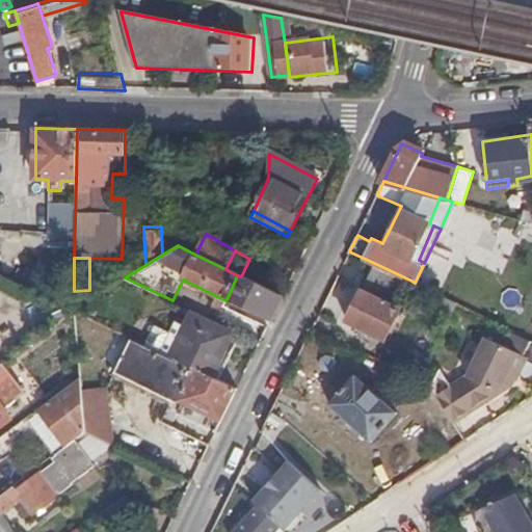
[(411,281),(374,263),(348,319),(386,338),(411,281)]
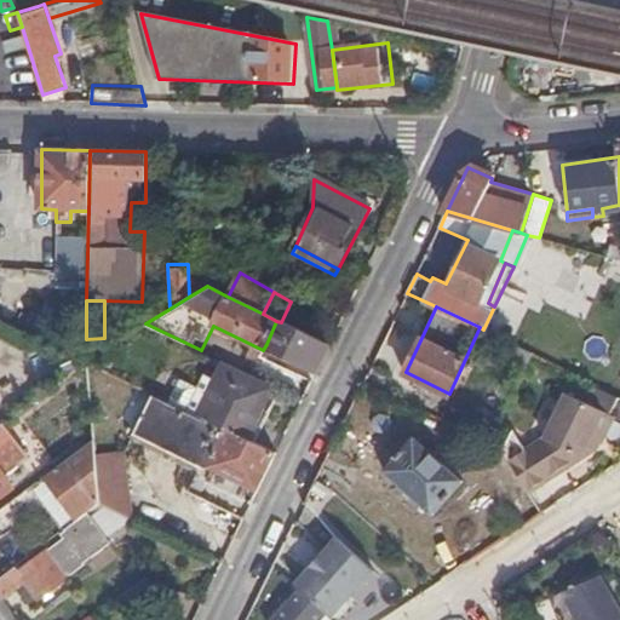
[(317,369),(329,345),(281,322),(276,321),(267,344),(317,369)]
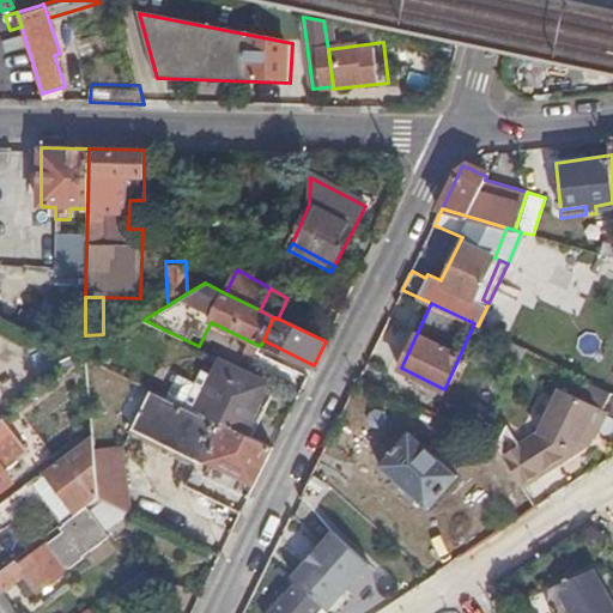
[(85,335),(85,353),(107,340),(107,335),(103,334),(85,335)]
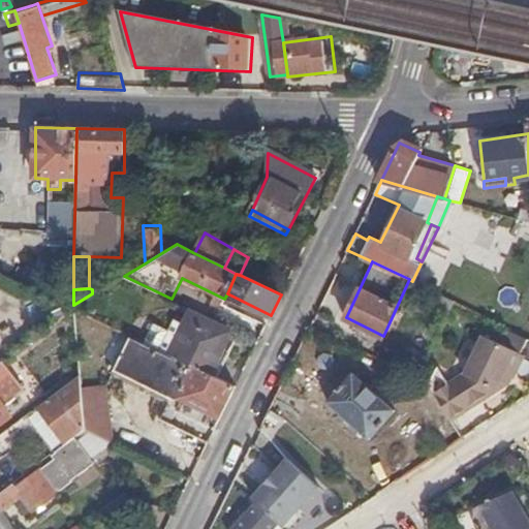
[(62,299),(50,305),(55,314),(66,308),(62,299)]
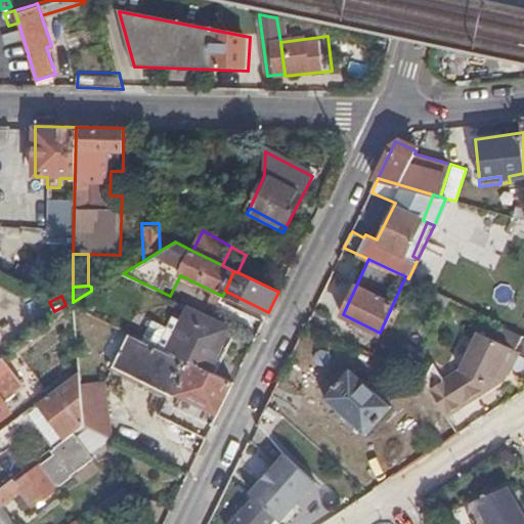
[(190,362),(208,372),(230,325),(195,308),(188,305),(182,319),(172,314),(166,325),(157,345),(173,353),(184,360),(190,362)]
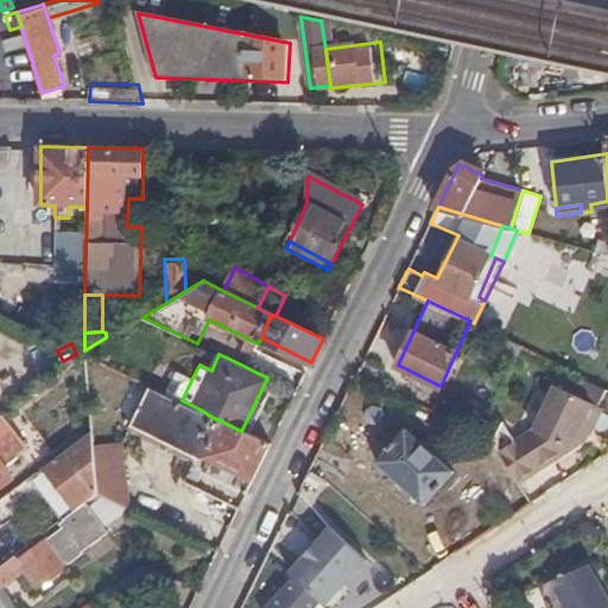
[(176,369),(165,392),(182,400),(192,378),(176,369)]
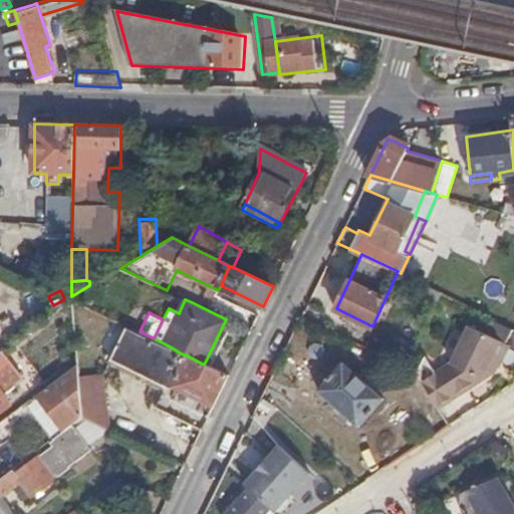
[(513,327),(502,322),(495,336),(506,342),(513,345),(513,327)]
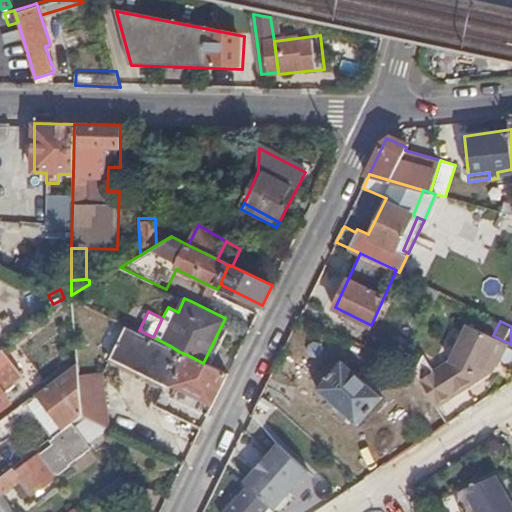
[(504,341),(493,335),(467,322),(449,360),(435,369),(452,394),(490,369),(504,341)]
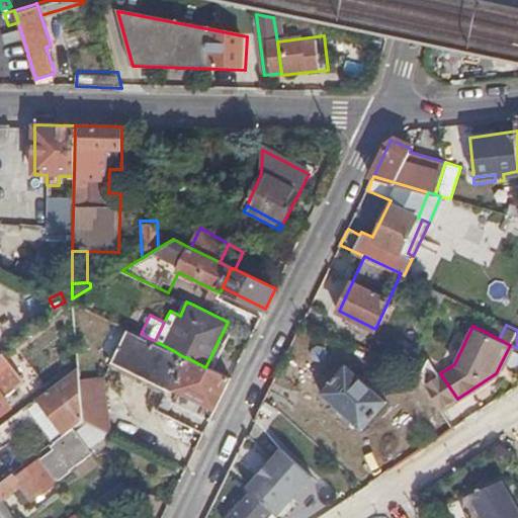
[(141,334),(127,328),(111,361),(166,389),(182,356),(171,349),(155,341),(141,334)]
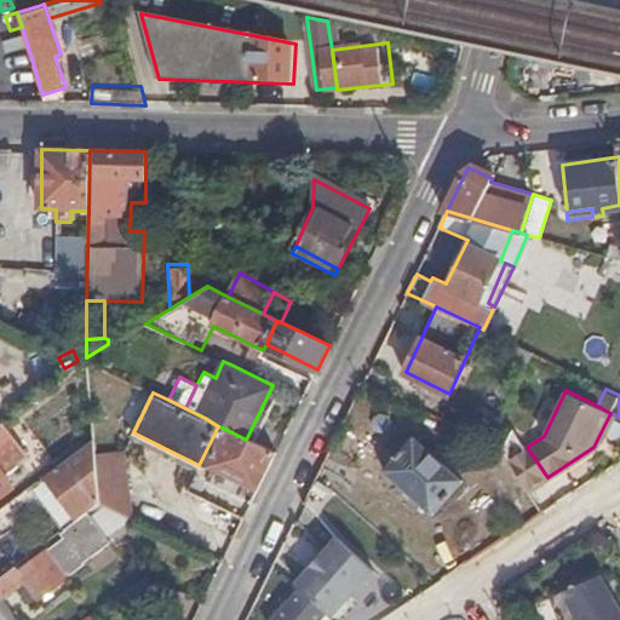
[(26,451),(3,420),(0,422),(0,495),(13,487),(5,475),(16,466),(12,461),(26,451)]
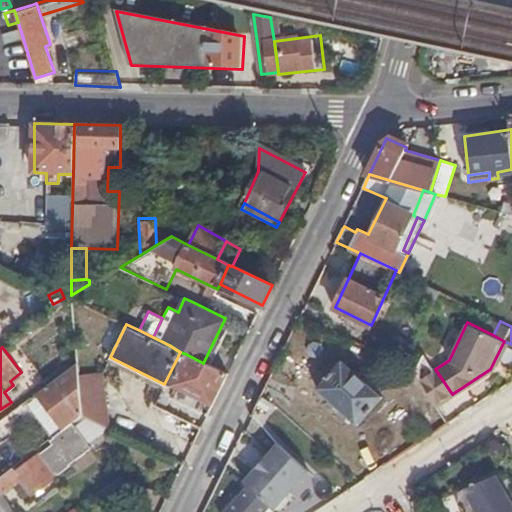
[(170,387),(172,383),(186,354),(180,352),(164,384),(170,387)]
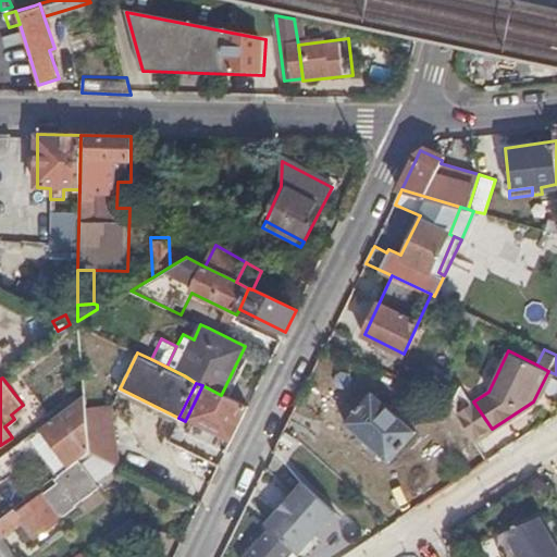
[(231,440),(247,408),(221,395),(202,385),(187,417),(231,440)]
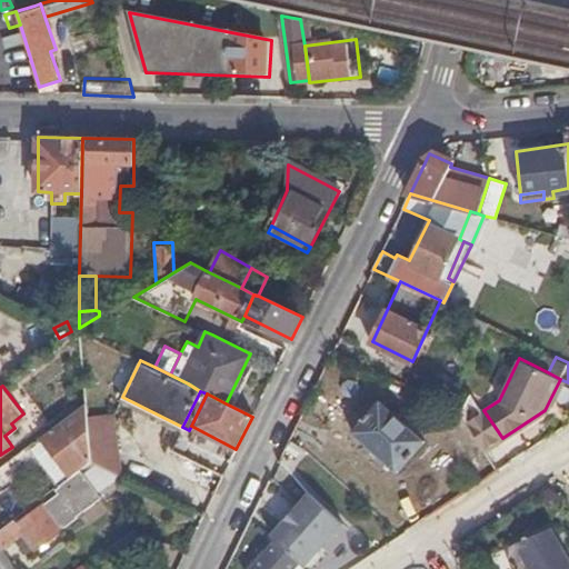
[(380,401),(353,431),(398,469),(425,440),(380,401)]
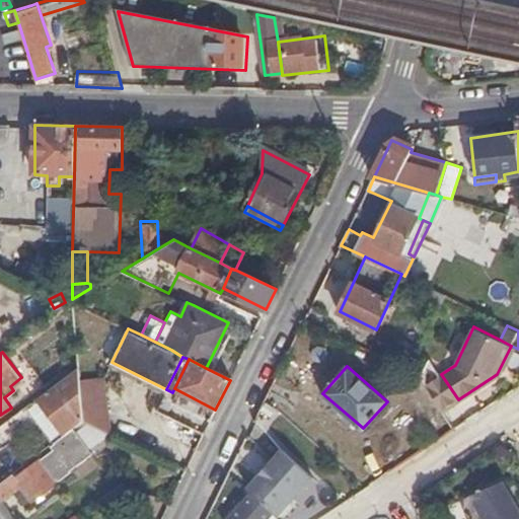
[(78,377),(77,368),(36,398),(59,425),(62,424),(68,431),(71,429),(81,421),(78,377)]
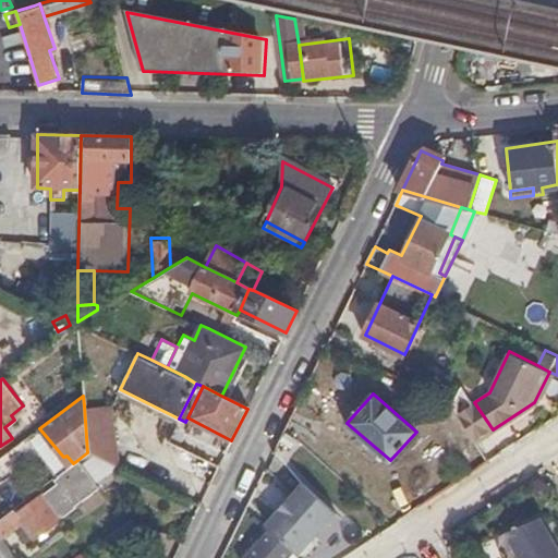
[(87,452),(113,464),(110,404),(84,405),(87,452)]
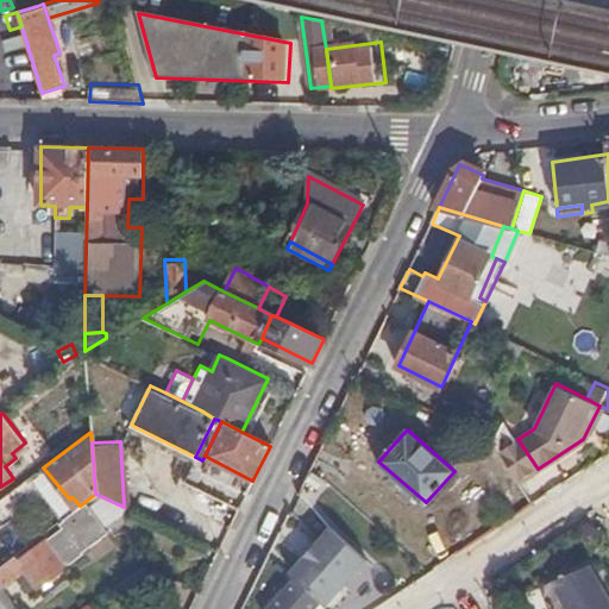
[(514,508),(531,497),(496,444),(479,454),(514,508)]
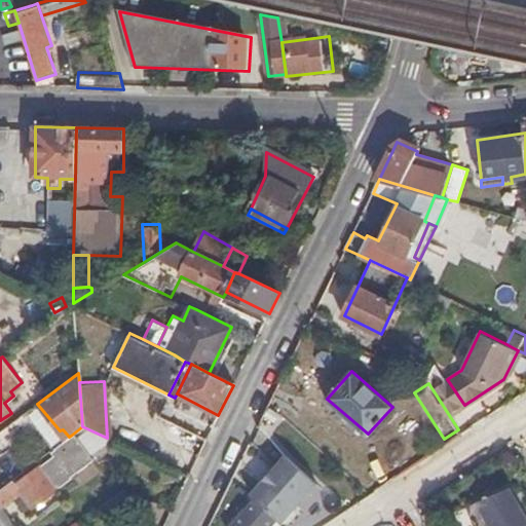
[(37,404),(25,413),(53,449),(69,437),(63,429),(60,430),(37,404)]
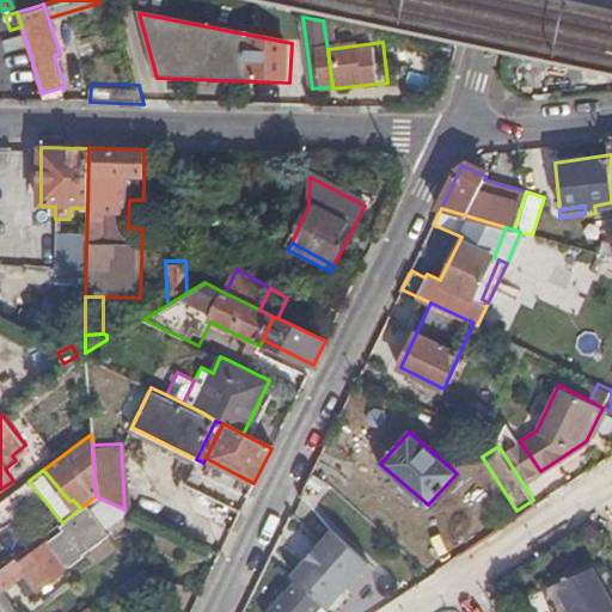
[(109,536),(136,514),(124,509),(96,496),(84,506),(109,536)]
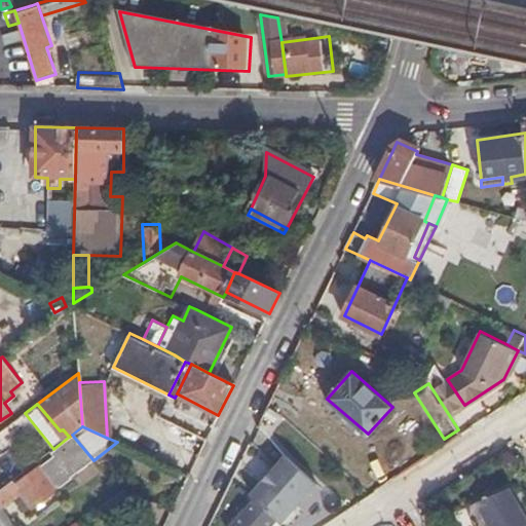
[(41,457),(63,485),(94,460),(72,435),(69,437),(53,449),(41,457)]
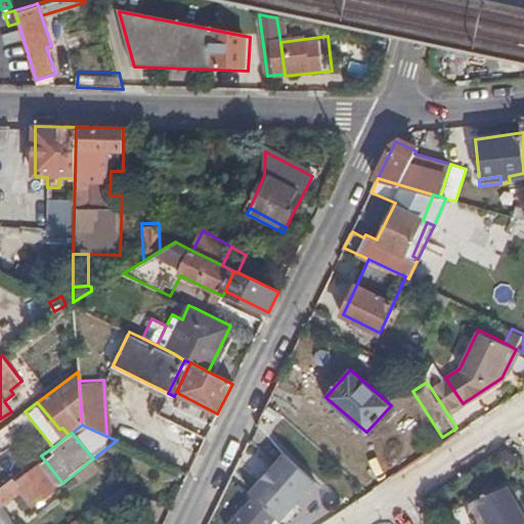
[(271,467),(262,476),(249,491),(280,519),(289,519),(297,510),(297,501),(316,480),(285,452),(271,467)]
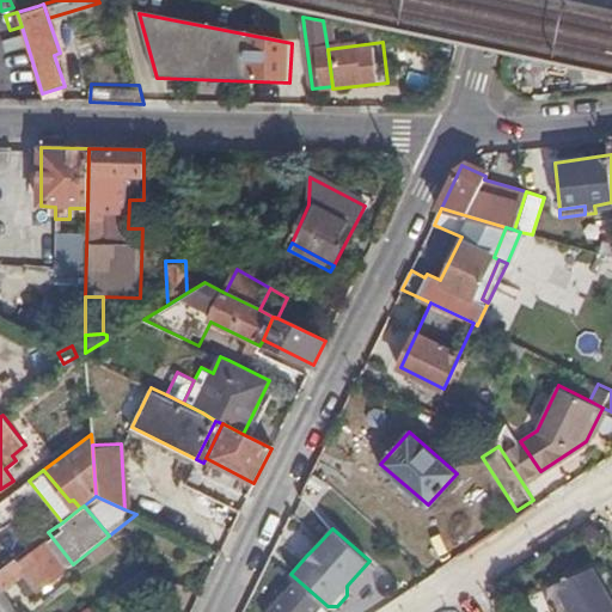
[(0,568),(0,588),(1,589),(14,579),(26,593),(35,586),(38,591),(73,564),(48,532),(0,568)]
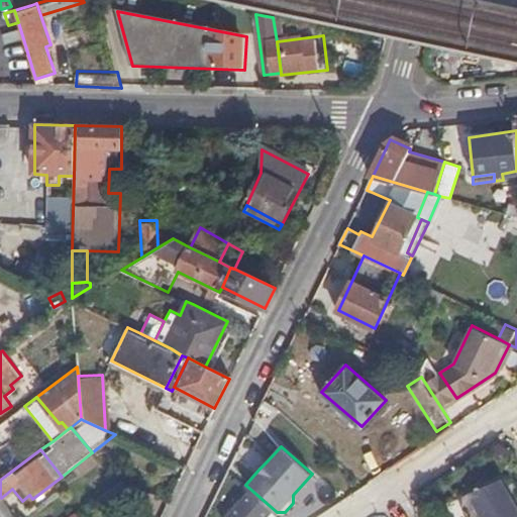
[(254,466),(259,470),(268,460),(263,456),(254,466)]
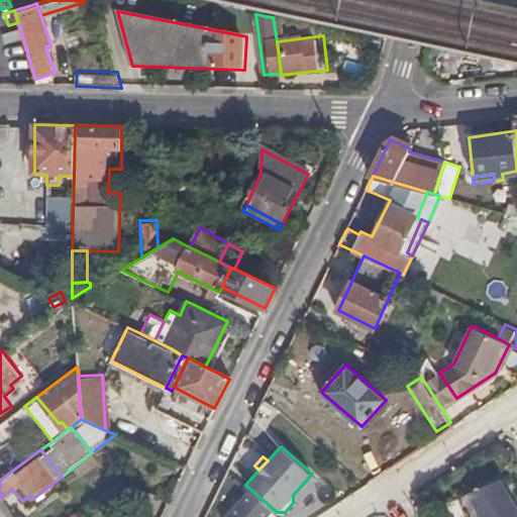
[(516,516),(516,506),(501,480),(462,497),(461,506),(466,516),(467,516),(481,516),(483,516),(516,516)]
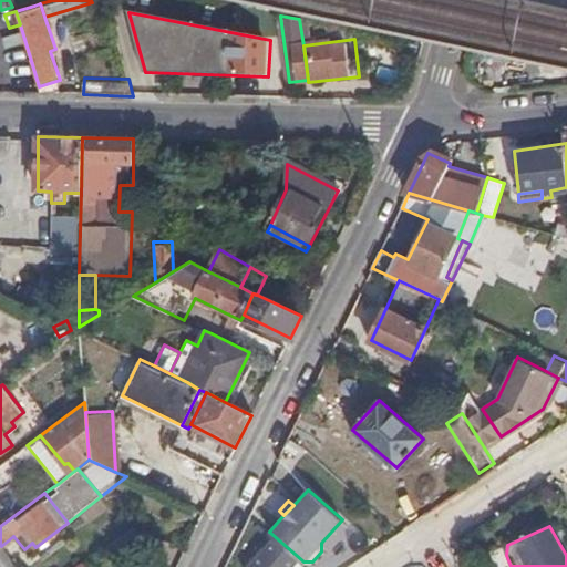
[(299,566),(300,566),(275,543),(251,566),(299,566)]
